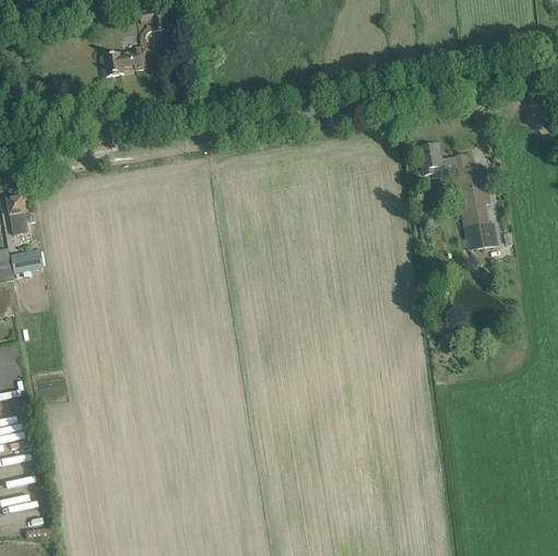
[(145,22),(146,25),(145,25),(143,27),(141,30),(140,32),(139,35),(139,36),(140,44),(133,45),(134,49),(99,56),(103,75),(122,71),(121,66),(134,63),(135,69),(152,66),(149,47),(146,47),(146,44),(145,44),(145,38),(144,35),(145,33),(147,30),(149,28),(152,32),(169,28),(165,3),(135,9),(139,23),(145,22)]
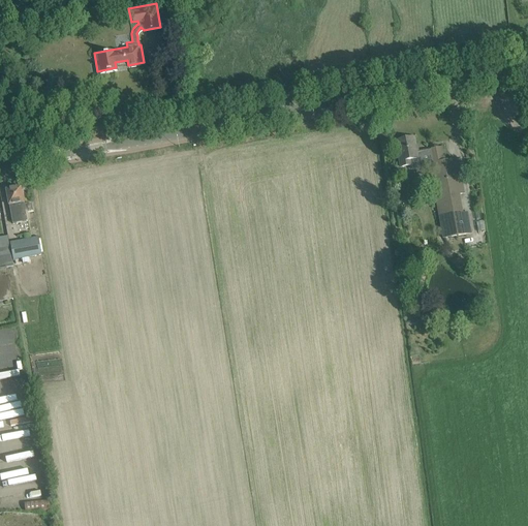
[(175,20),(175,14),(174,3),(164,4),(166,20),(175,20)]
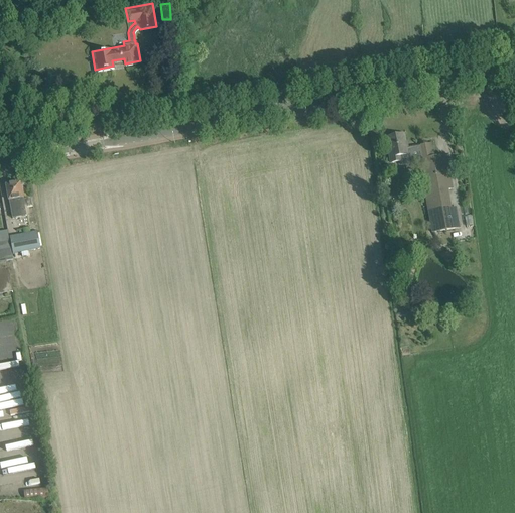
[(418,164),(419,165),(431,230),(460,225),(456,204),(452,205),(447,186),(452,185),(447,162),(445,152),(434,154),(432,141),(406,145),(406,144),(405,144),(403,131),(386,135),(389,152),(388,152),(390,160),(398,158),(399,163),(413,161),(415,162),(418,164)]
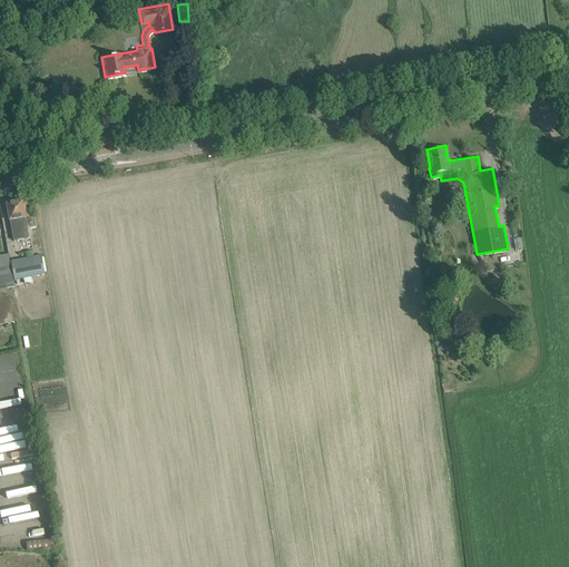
[(28,235),(21,198),(6,202),(12,238),(28,235)]
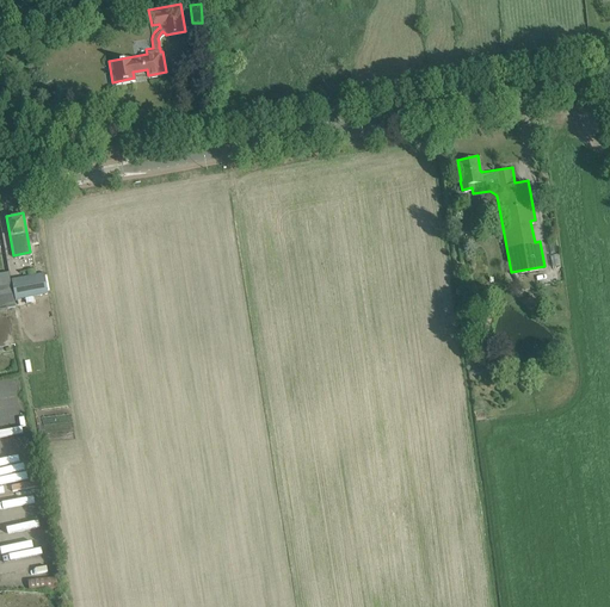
[(44,271),(35,273),(12,277),(16,297),(48,292),(44,271)]
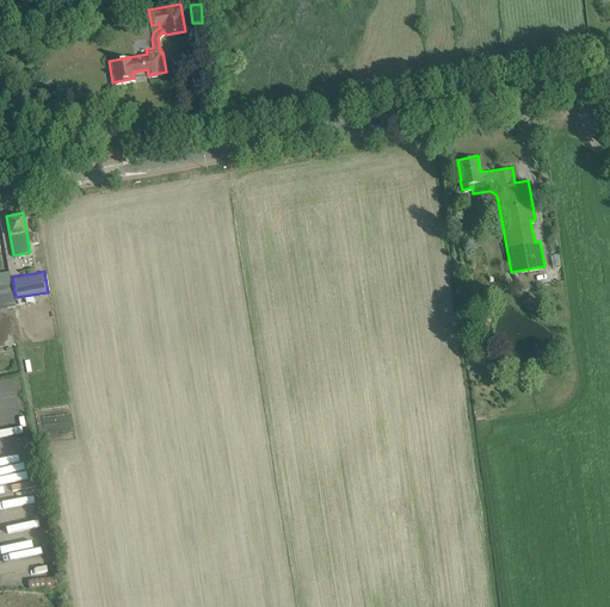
[(0,345),(14,342),(7,305),(0,307),(0,345)]
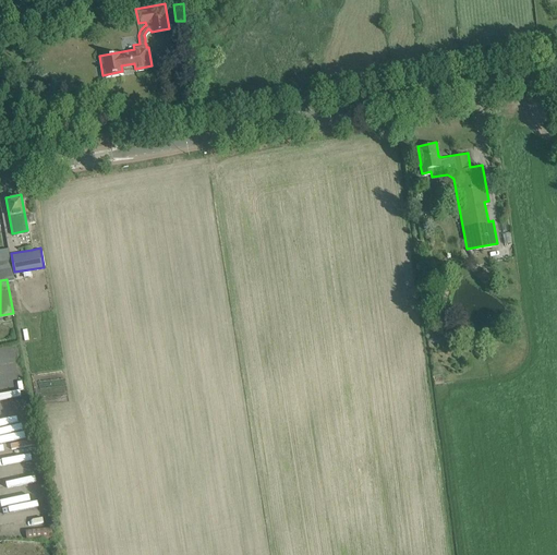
[(52,535),(51,523),(25,527),(26,538),(52,535)]
